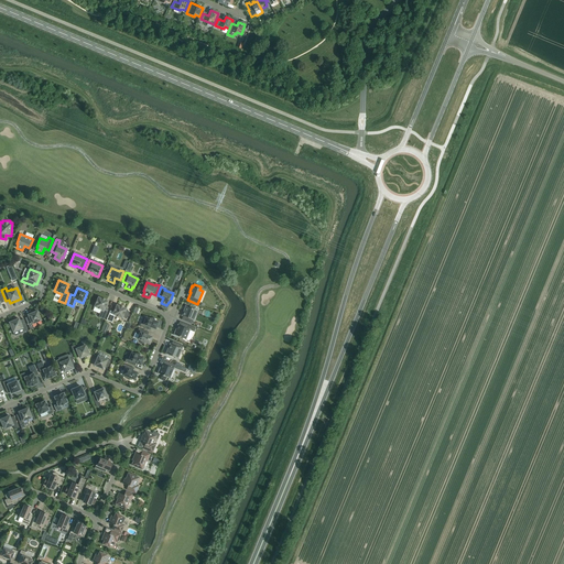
[(108,310),(106,308),(109,301),(98,296),(94,307),(101,311),(98,317),(105,320),(108,310)]
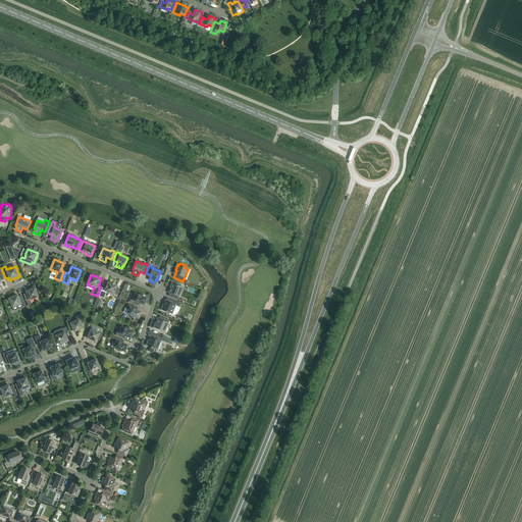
[(117,288),(117,285),(108,281),(105,289),(102,288),(98,297),(104,299),(106,293),(113,296),(114,294),(117,295),(119,289),(117,288)]
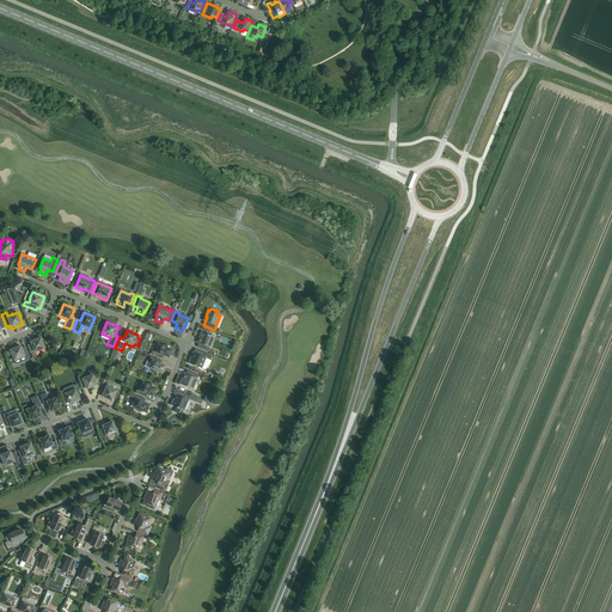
[(206,334),(202,332),(199,338),(200,340),(197,347),(208,352),(214,337),(212,336),(206,334)]
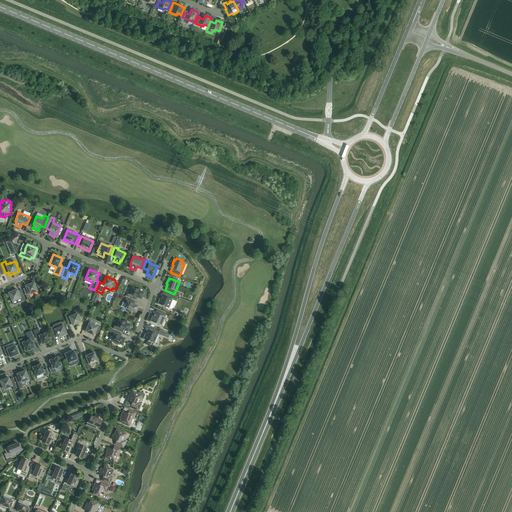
[(34,293),(38,291),(34,282),(25,286),(25,288),(23,289),(27,299),(31,298),(29,295),(33,293),(33,294),(34,293)]
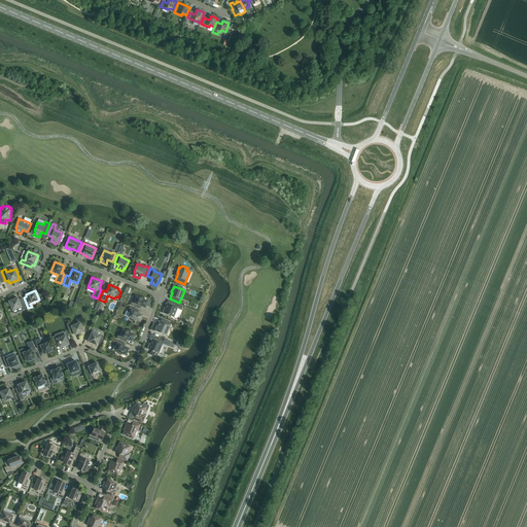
[(139,306),(145,309),(146,307),(148,305),(147,303),(148,301),(144,299),(144,297),(140,296),(140,297),(136,295),(135,301),(132,300),(131,305),(138,308),(139,306)]
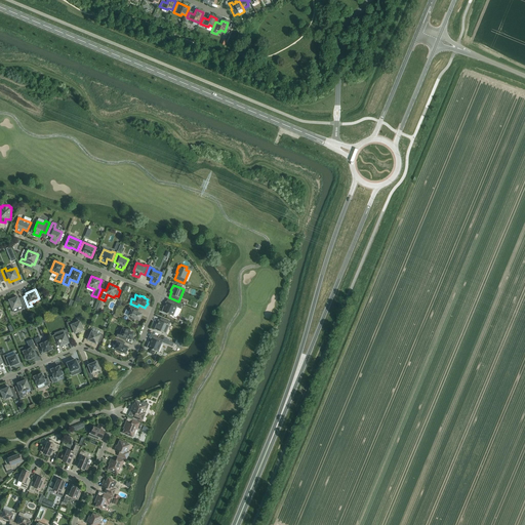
[(8,300),(12,310),(16,308),(16,309),(17,308),(21,307),(23,310),(26,308),(22,297),(18,298),(17,296),(8,300)]
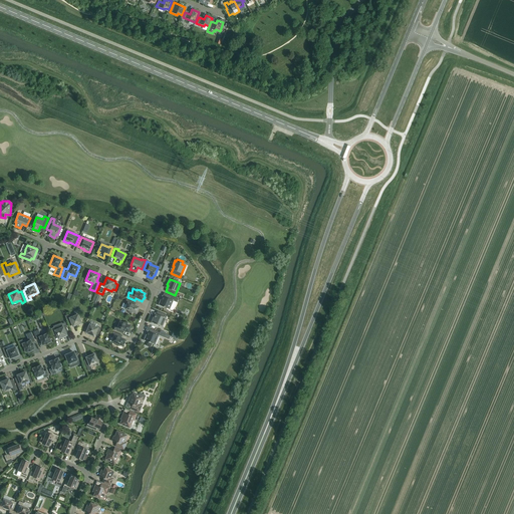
[(171,304),(173,301),(177,302),(178,299),(165,293),(162,300),(161,299),(159,305),(173,311),(175,306),(171,304)]
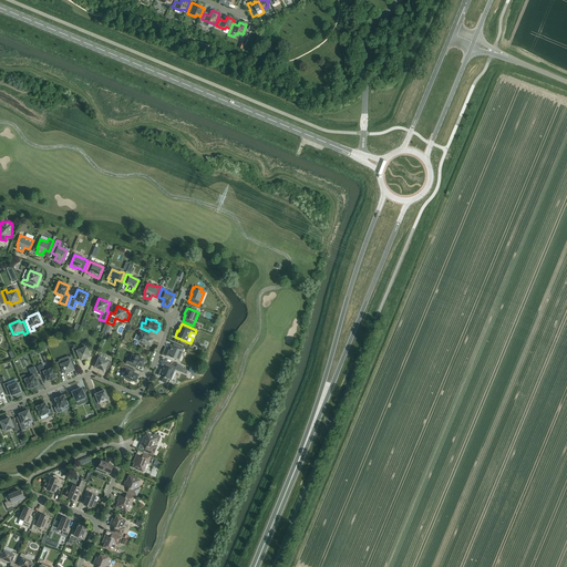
[(112,328),(106,325),(103,333),(109,336),(112,328)]
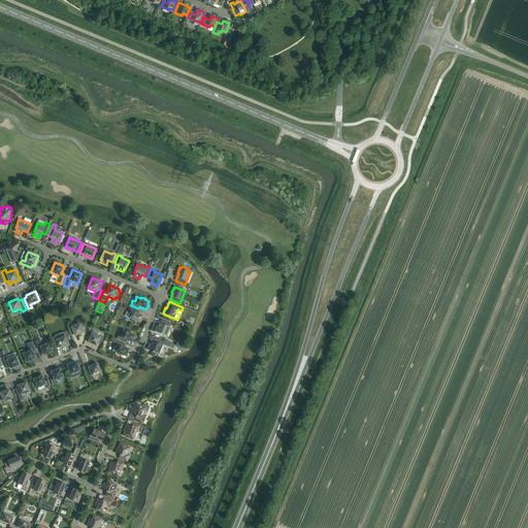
[(128,312),(130,314),(128,318),(131,320),(134,323),(135,321),(140,323),(143,316),(136,312),(137,310),(130,307),(128,312)]
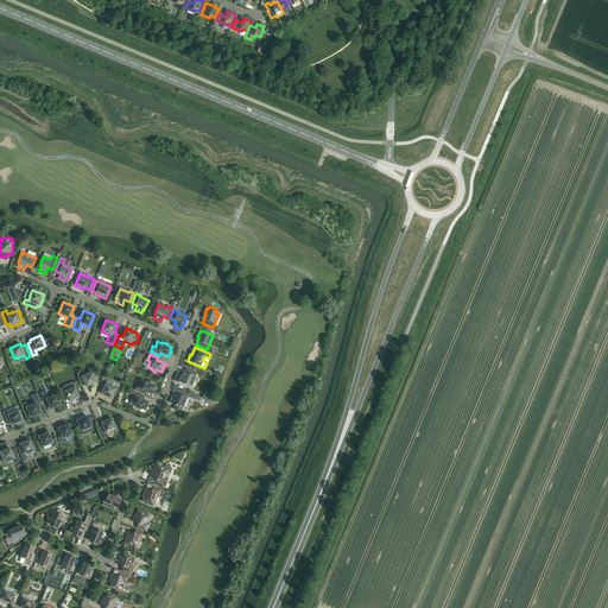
[(182,375),(179,381),(191,387),(197,373),(187,368),(183,375),(182,375)]
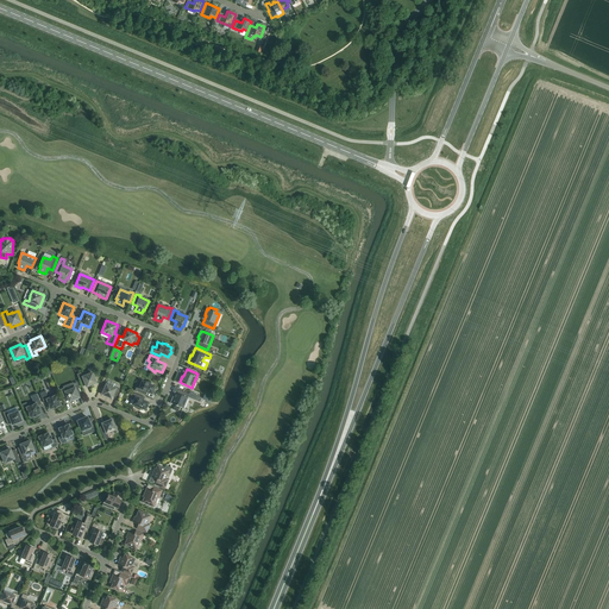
[(86,375),(82,376),(81,372),(76,375),(82,387),(85,385),(86,388),(98,383),(93,372),(88,374),(86,375)]
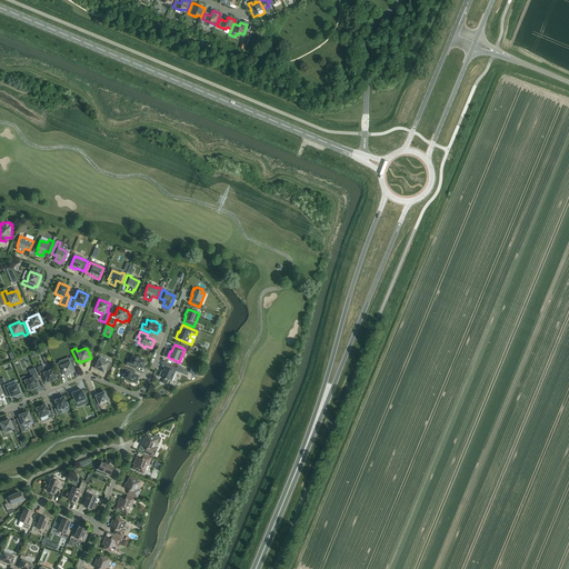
[(135,366),(142,369),(146,361),(140,359),(141,357),(137,357),(136,357),(132,356),(130,360),(128,360),(126,365),(133,368),(135,366)]
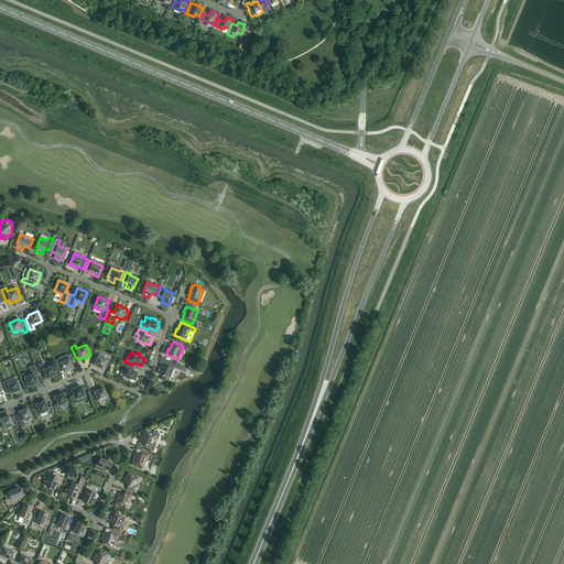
[(107,359),(104,358),(102,357),(98,355),(94,366),(104,370),(105,368),(108,369),(111,360),(107,359)]
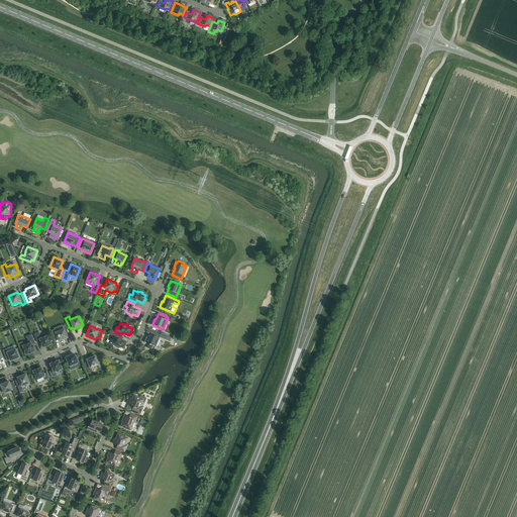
[(59,330),(55,332),(54,329),(50,330),(54,338),(57,337),(59,342),(68,338),(67,335),(70,334),(67,327),(64,328),(60,330),(59,330)]
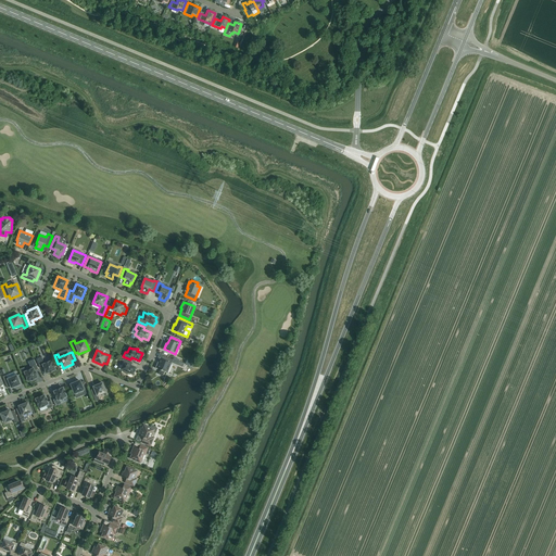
[(167,373),(173,359),(162,355),(159,363),(159,362),(155,368),(161,370),(160,373),(164,374),(164,371),(167,373)]
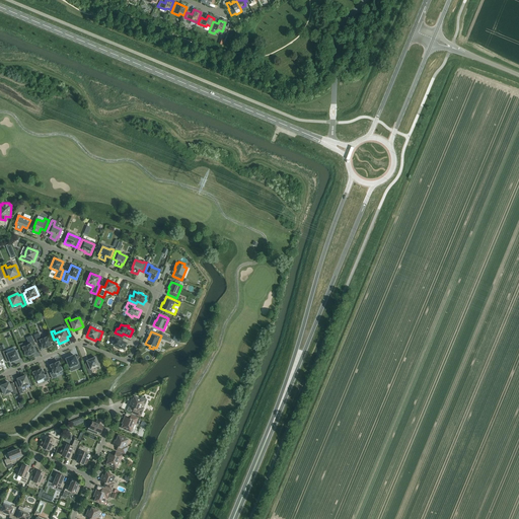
[(52,346),(49,337),(42,339),(39,332),(33,335),(38,344),(40,343),(43,350),(52,346)]
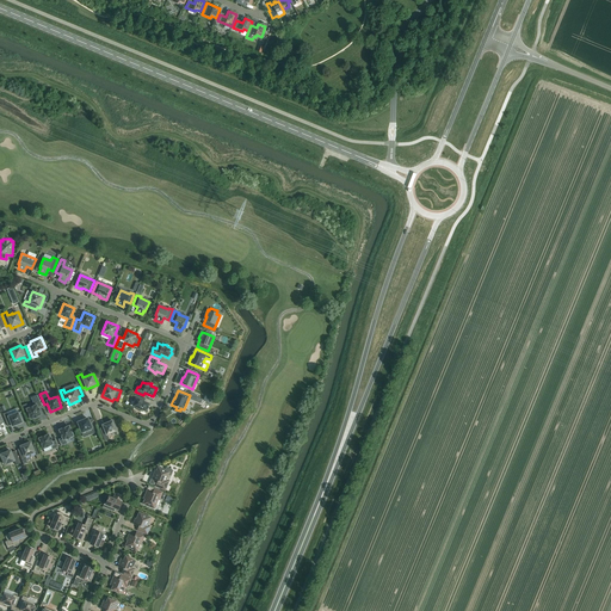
[(148,406),(149,403),(142,400),(143,397),(134,394),(131,400),(134,401),(131,406),(136,408),(136,409),(140,412),(141,409),(146,412),(147,409),(149,408),(148,406)]
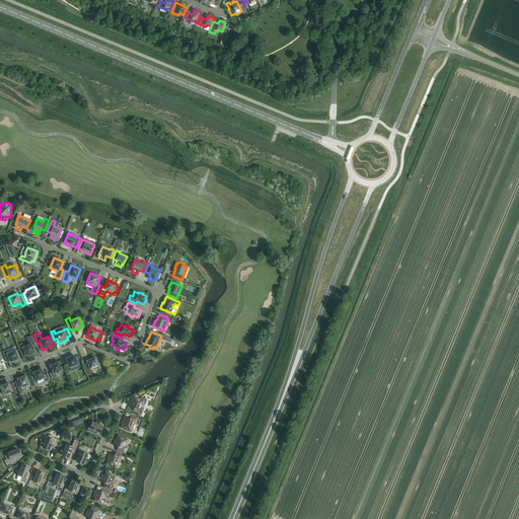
[(26,338),(28,345),(21,348),(25,357),(35,353),(32,346),(35,345),(31,336),(26,338)]
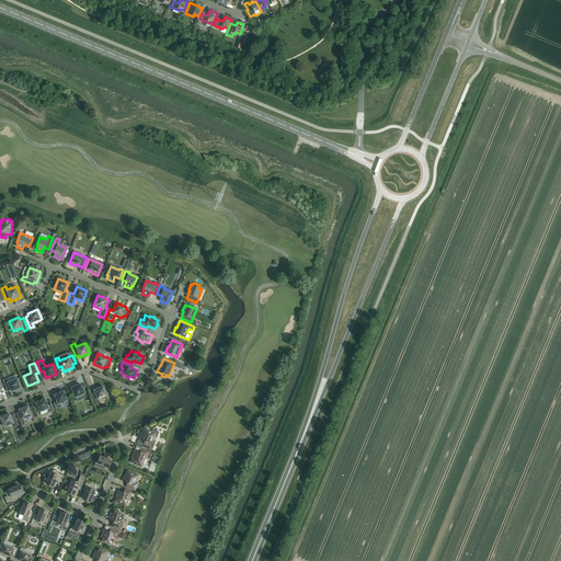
[(8,381),(6,379),(2,380),(7,391),(10,390),(11,392),(21,388),(16,378),(12,379),(11,380),(8,381)]
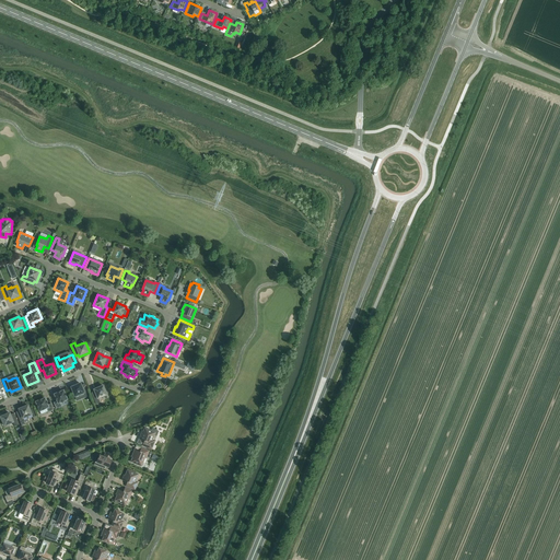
[(82,385),(81,383),(70,387),(74,397),(84,394),(88,392),(84,384),(82,385)]
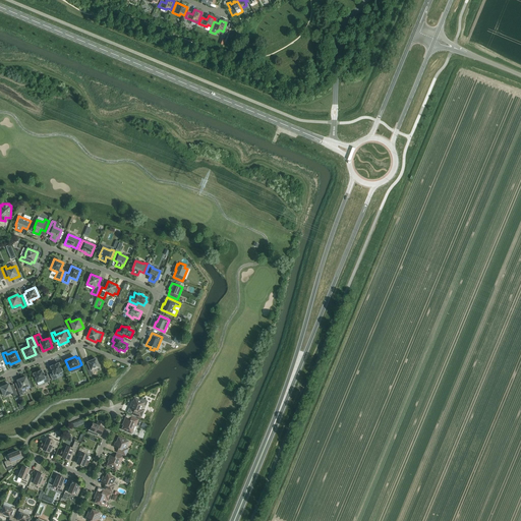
[(100,367),(96,358),(87,362),(88,364),(84,365),(89,375),(93,374),(92,371),(95,370),(96,369),(100,367)]
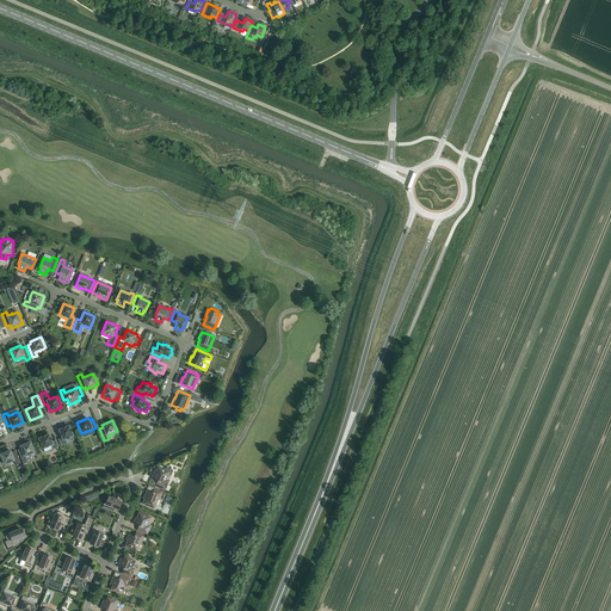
[(69,425),(59,430),(62,438),(59,439),(61,446),(67,444),(66,439),(74,437),(69,425)]
